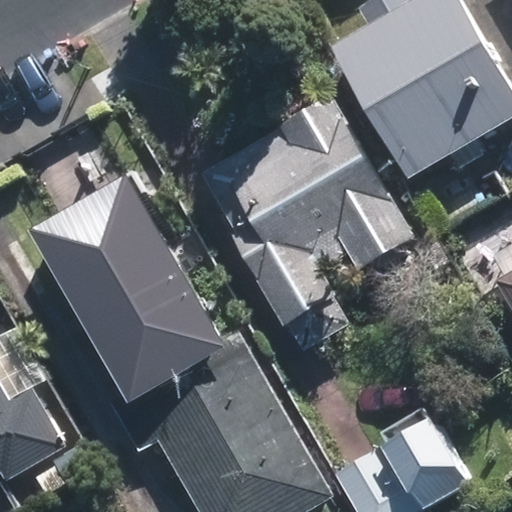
[(511,119),(511,88),(462,0),(425,0),(417,5),(414,0),(378,0),(362,10),(374,29),(334,52),(408,179),(511,119)]
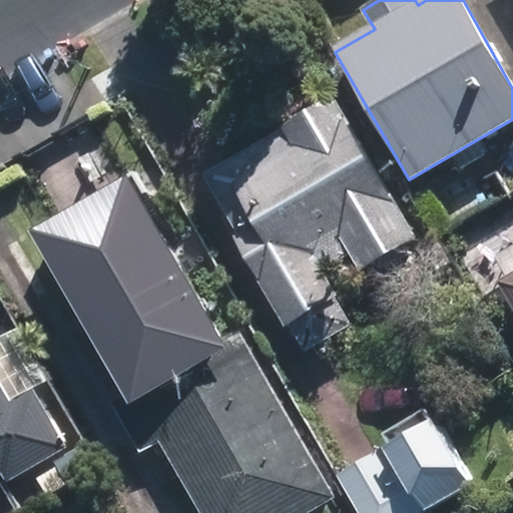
[(380,269),(412,250),(408,243),(418,237),(338,94),(283,124),(285,127),(206,171),(239,231),(233,234),(286,328),(293,323),(308,352),(356,324),(325,269),(354,252),(362,270),(376,261),(380,269)]
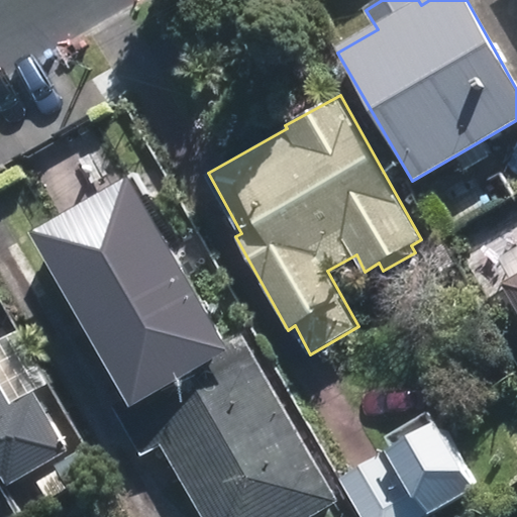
[(307,516),(337,500),(240,327),(223,337),(129,176),(31,232),(123,393),(110,400),(141,454),(160,444),(202,516),(307,516)]
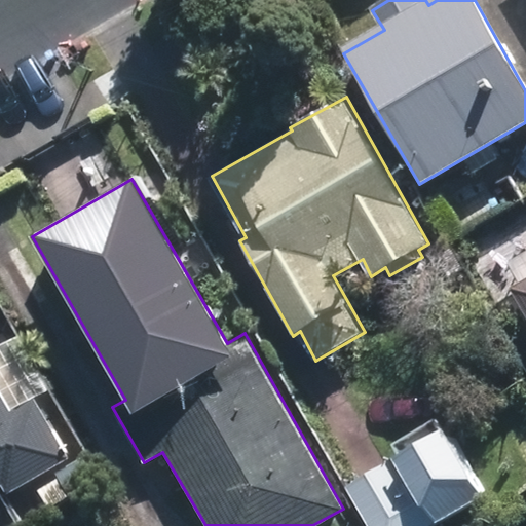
[(525,282),(512,291),(525,316),(525,282)]
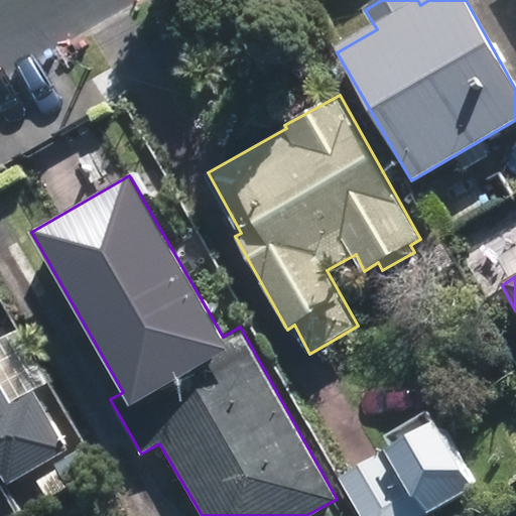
[(0,479),(5,477),(9,484),(68,450),(35,393),(13,406),(0,383),(0,479)]
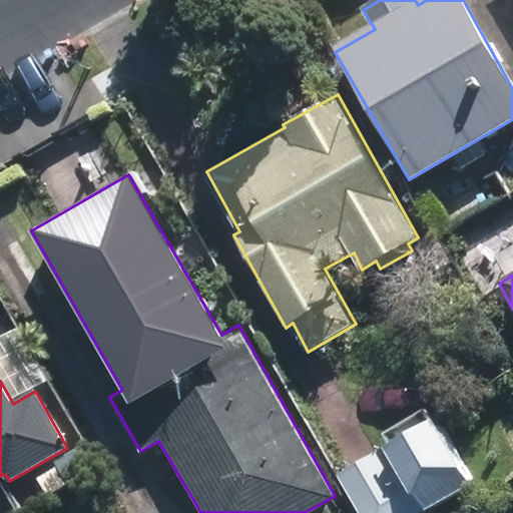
[(433,419),(341,471),(364,512),(416,512),(469,483),(433,419)]
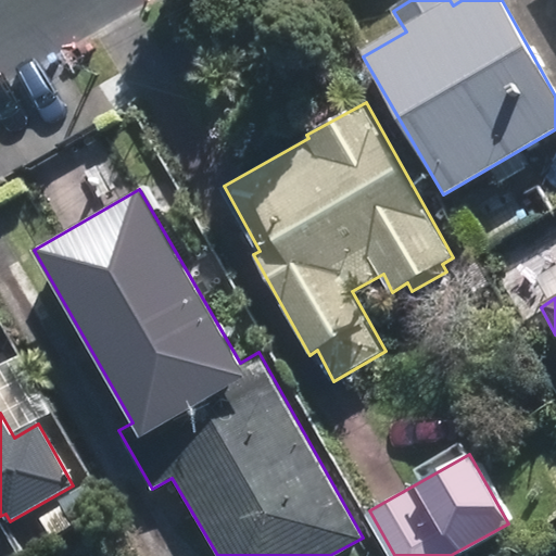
[(48,536),(105,504),(91,479),(58,498),(61,505),(38,517),(48,536)]
